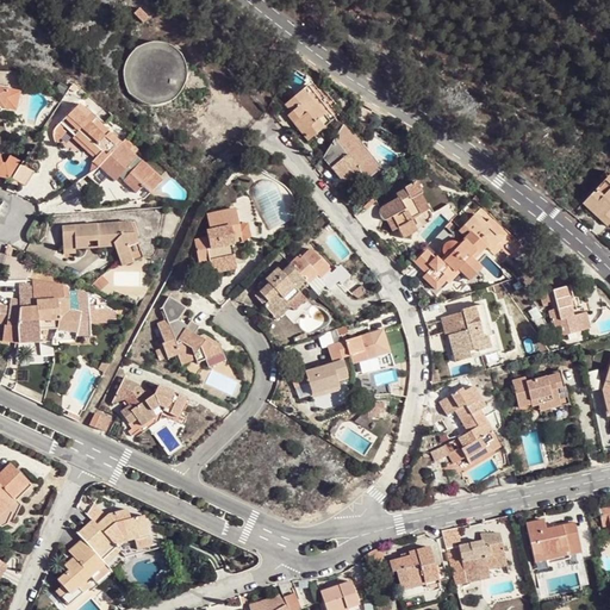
[(148,17),(141,10),(135,16),(142,23),(148,17)]
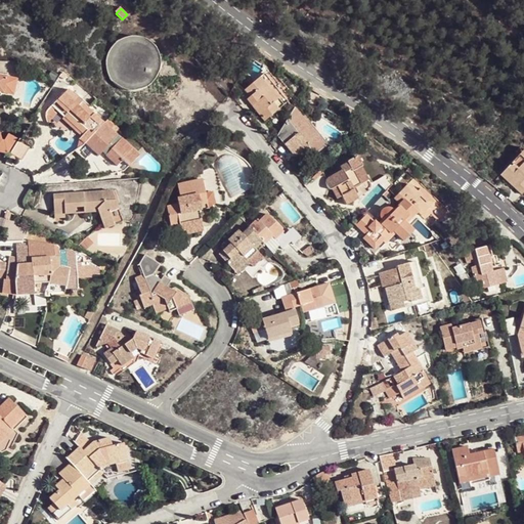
[(116,43),(113,46),(110,49),(107,54),(106,58),(105,62),(105,68),(106,72),(108,77),(111,81),(114,84),(118,87),(122,89),(126,91),(130,92),(135,92),(140,91),(144,89),(148,87),(151,84),(156,81),(158,77),(160,73),(161,68),(161,63),(160,58),(159,54),(157,50),(154,46),(150,43),(146,40),(142,38),(138,37),(133,37),(129,37),(124,38),(120,40),(116,43)]
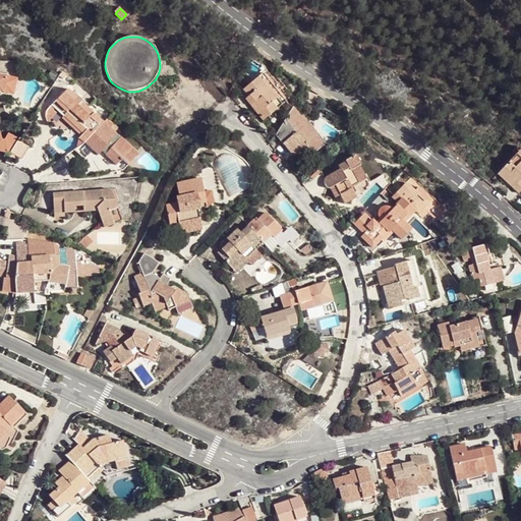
[(263,74),(243,91),(248,98),(245,100),(263,121),(286,103),(263,74)]
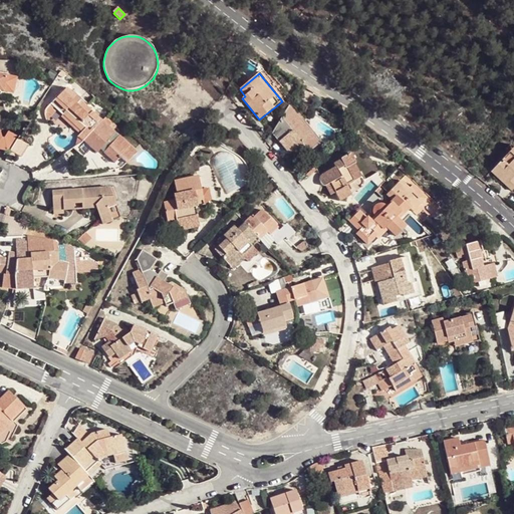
[(102,120),(83,103),(67,88),(52,103),(82,133),(78,137),(82,142),(83,141),(97,154),(100,150),(103,147),(107,150),(104,153),(115,164),(120,158),(126,164),(137,153),(113,132),(117,127),(105,116),(102,120)]
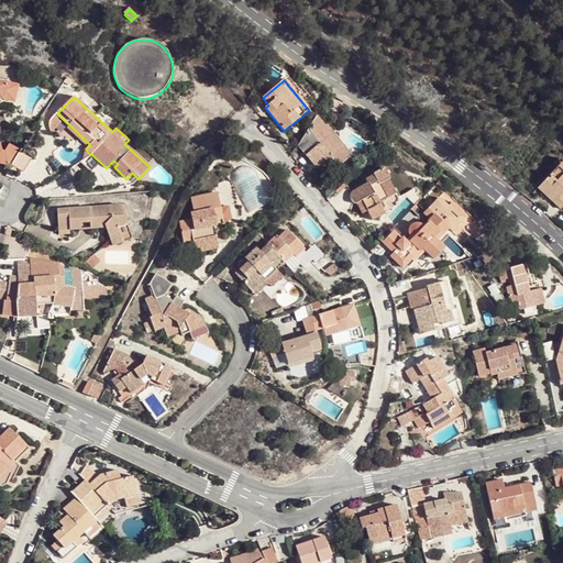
[(121,123),(99,103),(91,113),(112,132),(116,128),(121,123)]
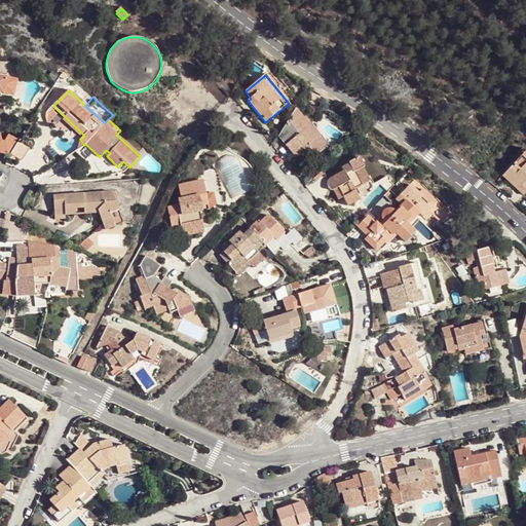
[(282,130),(277,138),(296,159),(309,149),(315,157),(327,148),(295,108),(282,130)]
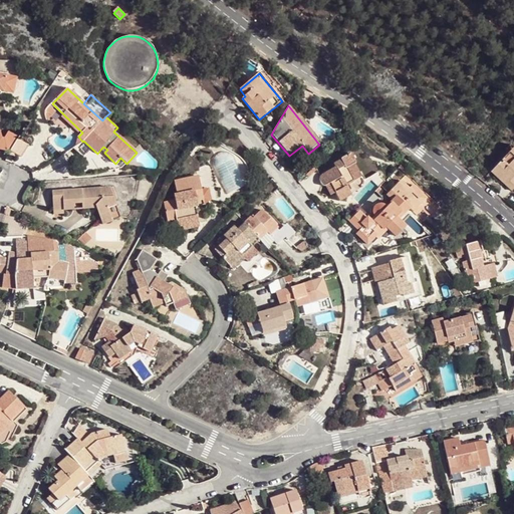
[(262,125),(270,136),(271,135),(275,127),(262,125)]
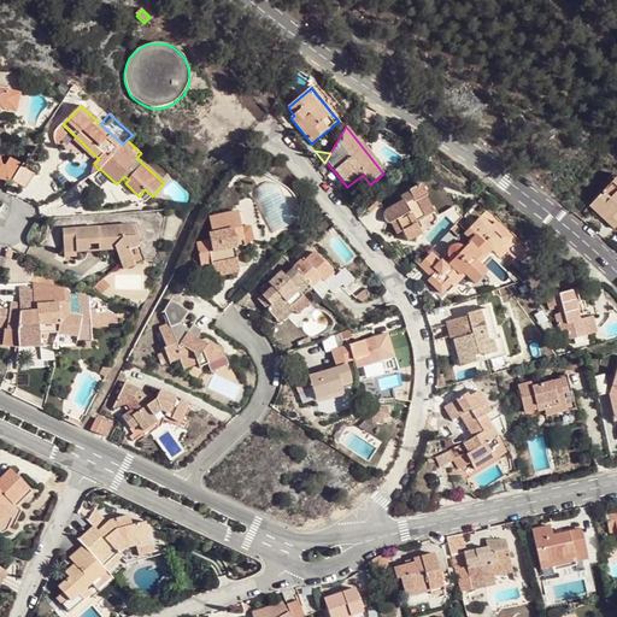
[(16,160),(0,157),(0,181),(11,183),(16,160)]
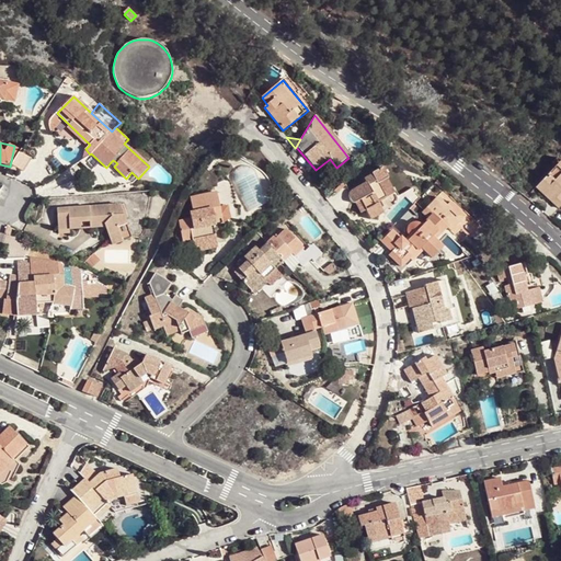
[(560,172),(556,167),(535,189),(547,199),(552,194),(557,197),(551,203),(558,209),(560,206),(560,172)]
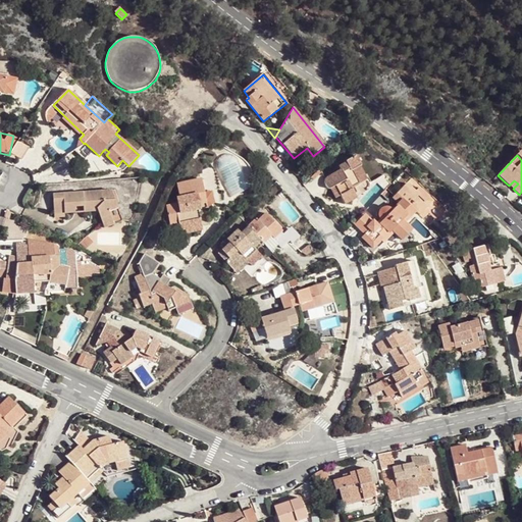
[(355,170),(360,167),(360,165),(356,157),(355,157),(347,161),(346,164),(338,167),(341,171),(327,178),(326,179),(325,181),(324,184),(324,185),(324,186),(325,188),(327,189),(328,190),(330,191),(335,199),(340,197),(345,205),(356,198),(356,197),(367,191),(368,190),(368,188),(369,187),(369,186),(368,185),(366,180),(362,183),(355,170)]
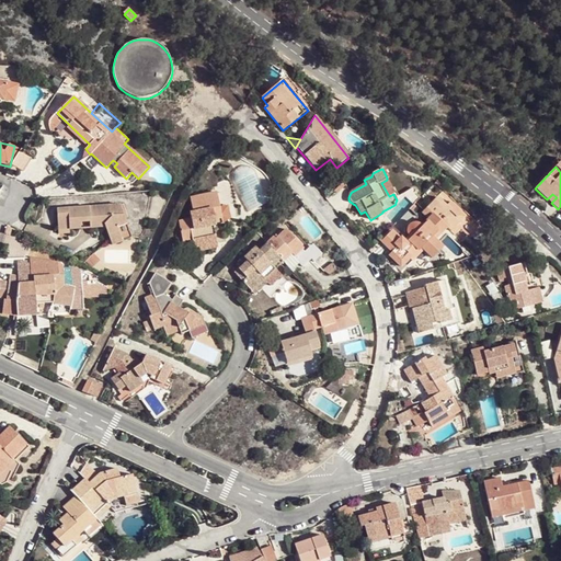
[(393,194),(387,180),(381,183),(389,196),(393,194)]
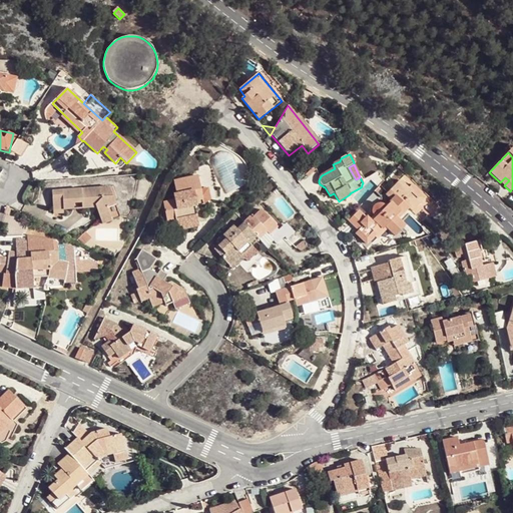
[(313,168),(305,176),(307,179),(315,170),(313,168)]
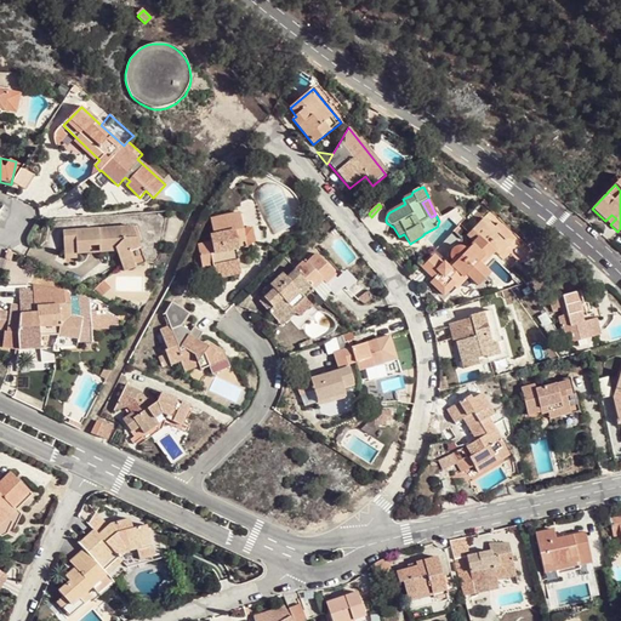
[(214,273),(240,268),(237,250),(248,249),(240,214),(210,220),(214,235),(210,237),(211,243),(198,245),(201,267),(212,266),(214,273)]
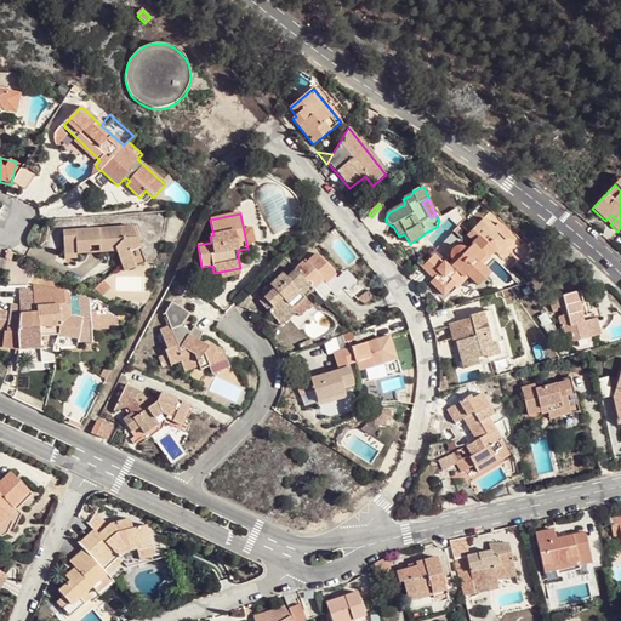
[(605,221),(610,224),(616,218),(611,215),(605,221)]
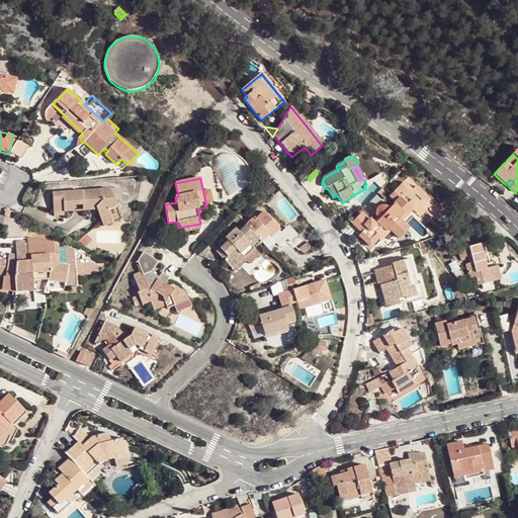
[(404,182),(401,185),(410,193),(412,190),(404,182)]
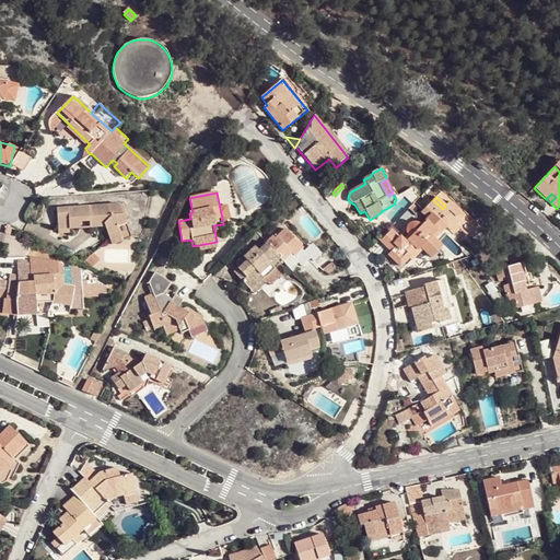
[(443,209),(433,200),(423,210),(426,212),(418,221),(421,224),(419,226),(417,224),(415,223),(411,222),(408,222),(406,225),(405,229),(405,232),(407,235),(409,237),(404,244),(388,230),(382,236),(397,251),(394,256),(404,265),(406,264),(420,248),(422,251),(424,253),(434,242),(432,241),(430,237),(442,224),(444,226),(454,235),(459,230),(465,235),(459,241),(462,243),(466,237),(468,238),(477,230),(470,223),(464,217),(458,223),(454,220),(457,217),(445,206),(443,209)]
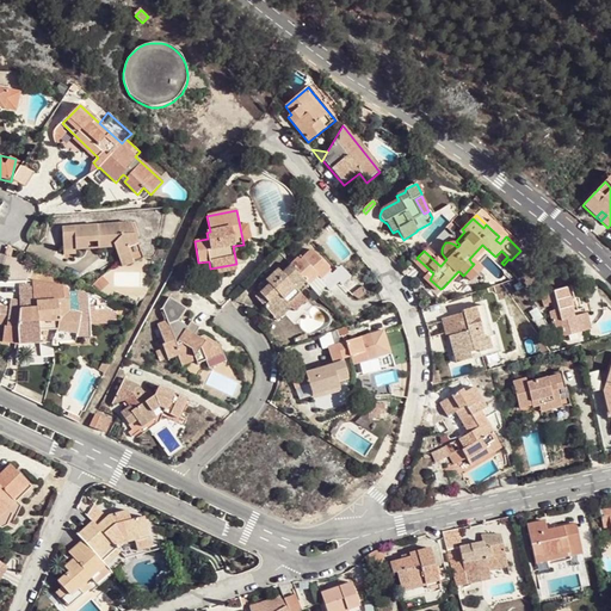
[(489,221),(486,224),(499,236),(495,240),(500,244),(506,236),(489,221)]
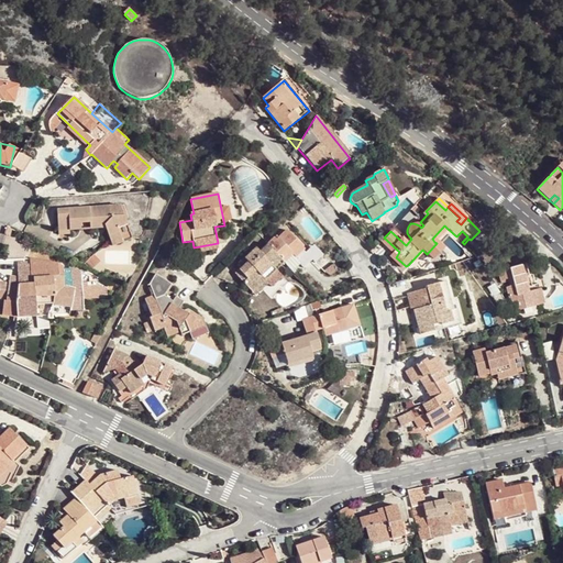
[(108,235),(119,232),(118,229),(128,225),(120,206),(57,210),(58,231),(69,231),(80,230),(80,225),(91,225),(91,229),(100,229),(100,225),(103,225),(105,229),(108,235)]
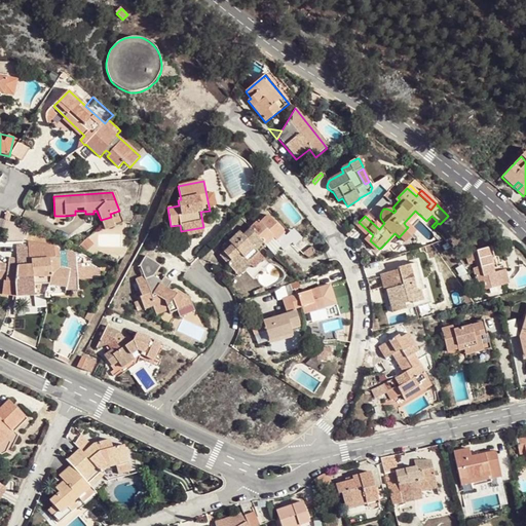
[(406,226),(417,213),(415,211),(404,223),(406,226)]
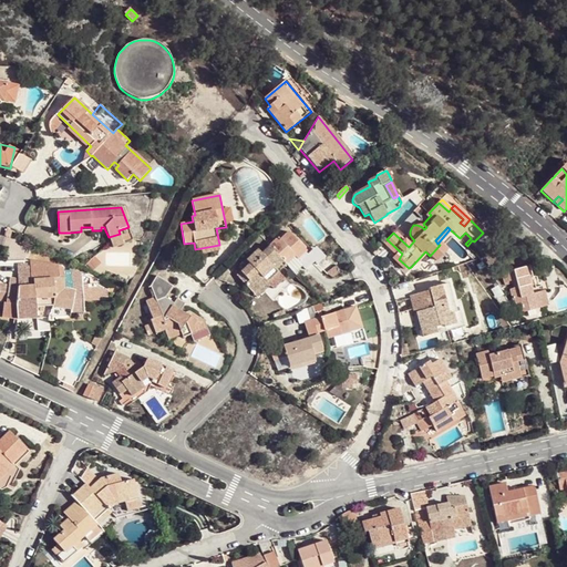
[(258,250),(246,261),(249,264),(241,271),(236,276),(254,295),(278,272),(276,270),(284,263),(294,274),(301,266),(306,270),(315,263),(307,253),(288,232),(280,239),(278,241),(277,240),(261,254),(258,250)]
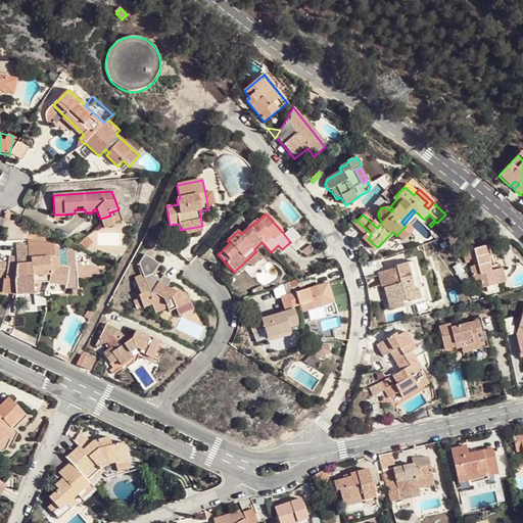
[(424,220),(429,225),(434,220),(429,215),(424,220)]
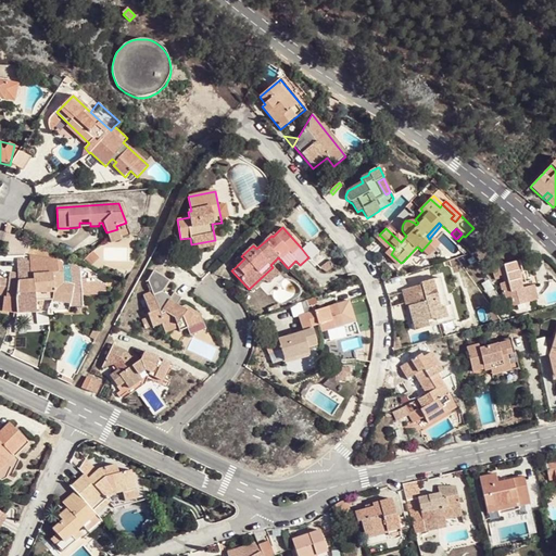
[(215,247),(215,240),(191,244),(192,251),(215,247)]
